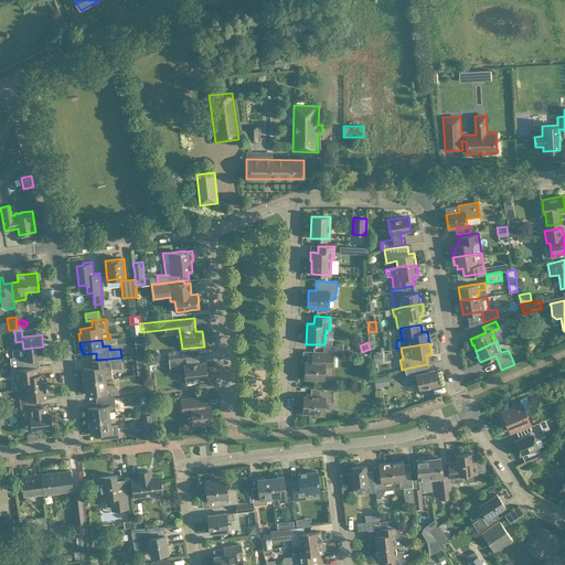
[(17,356),(18,369),(38,366),(38,368),(39,366),(38,359),(42,359),(44,359),(43,347),(23,349),(12,350),(13,356),(17,356)]
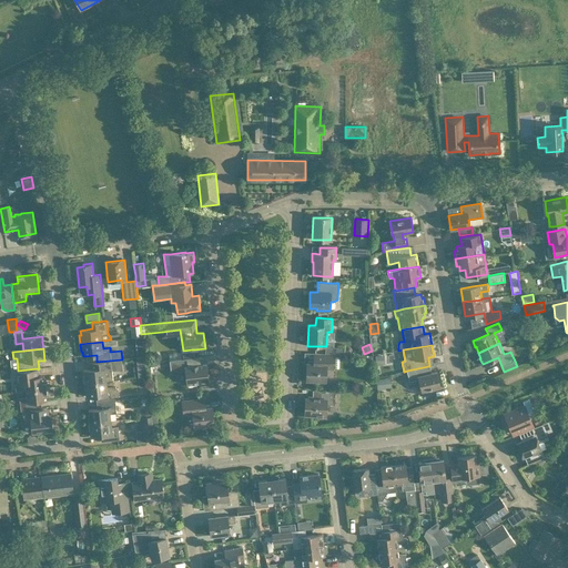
[(334,354),(328,354),(325,354),(314,354),(314,363),(307,363),(306,381),(326,382),(326,368),(334,368),(334,354)]
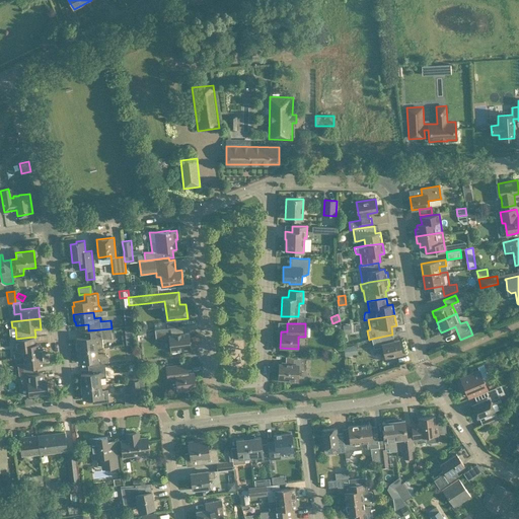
[(339,325),(332,328),(336,335),(342,331),(339,325)]
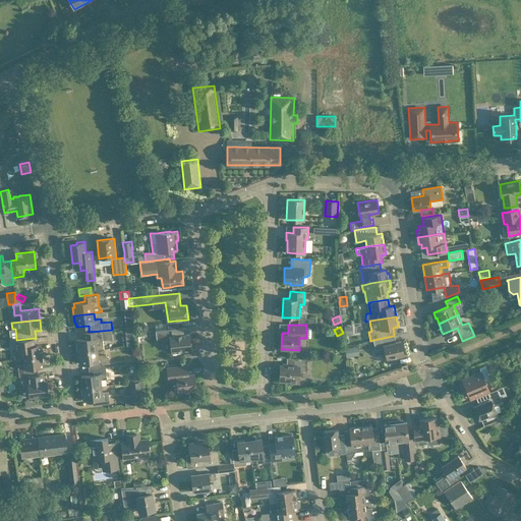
[(171,352),(182,351),(183,354),(192,353),(189,334),(171,336),(171,329),(168,330),(156,331),(157,343),(170,341),(171,352)]
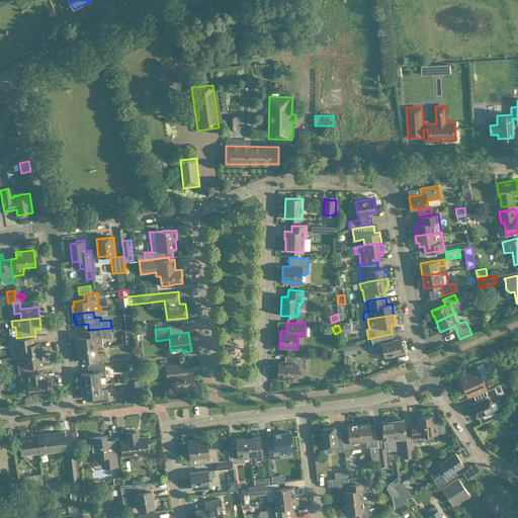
[(77,337),(77,342),(76,342),(77,349),(97,347),(103,347),(102,340),(102,338),(112,337),(111,328),(88,330),(82,331),(83,337),(77,337)]
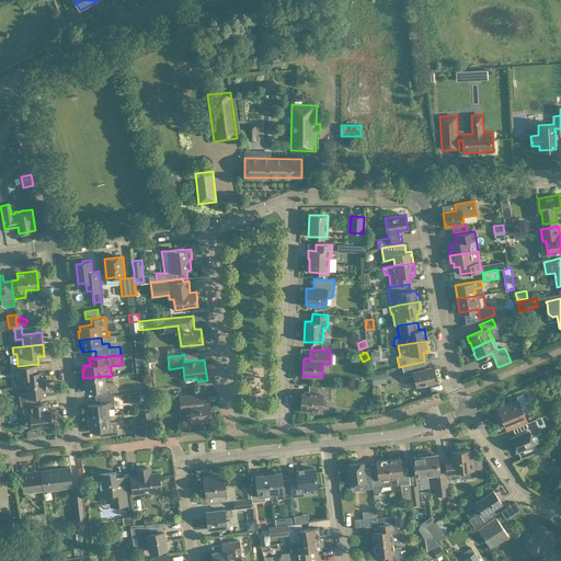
[(423,362),(402,366),(404,377),(413,375),(414,376),(416,387),(435,382),(432,367),(425,368),(423,362)]
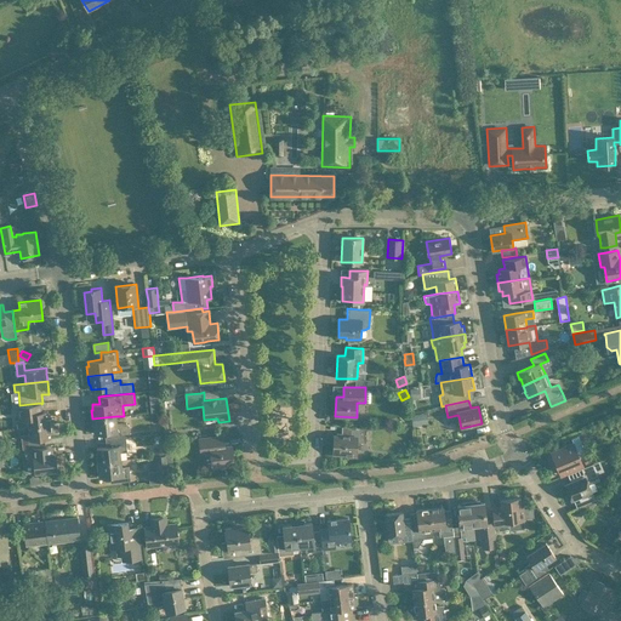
[(20,420),(17,420),(17,428),(28,427),(52,425),(51,416),(49,416),(49,411),(43,412),(41,404),(40,404),(39,404),(20,406),(18,406),(20,420)]
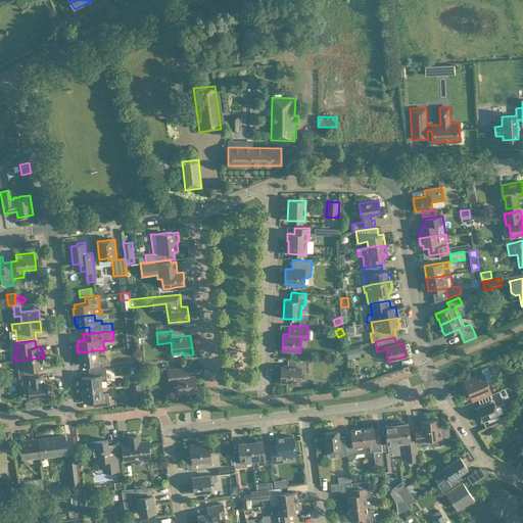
[(347,360),(357,358),(355,348),(346,350),(347,360)]
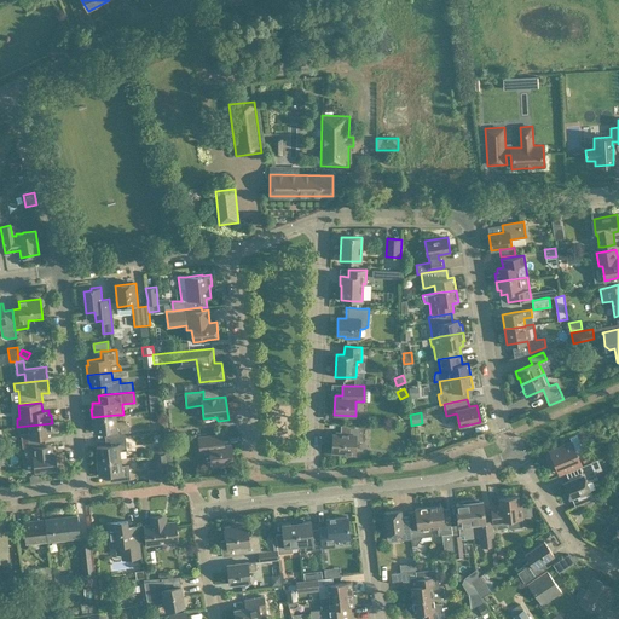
[(93,427),(94,427),(96,432),(110,431),(110,438),(126,437),(125,433),(129,432),(128,423),(126,422),(117,423),(116,415),(92,417),(93,427)]
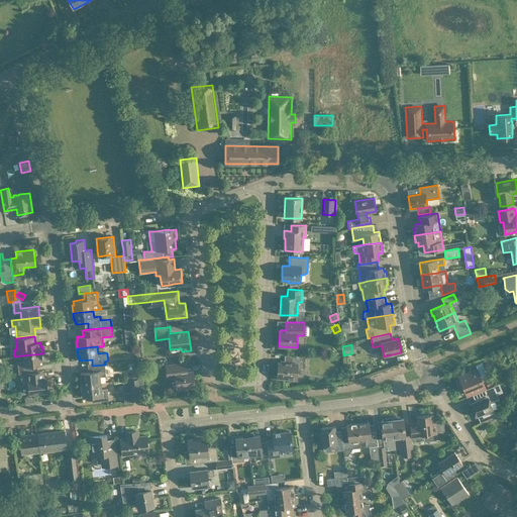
[(18,363),(19,374),(20,374),(38,372),(37,365),(42,365),(41,360),(44,360),(43,353),(23,355),(24,362),(18,363)]
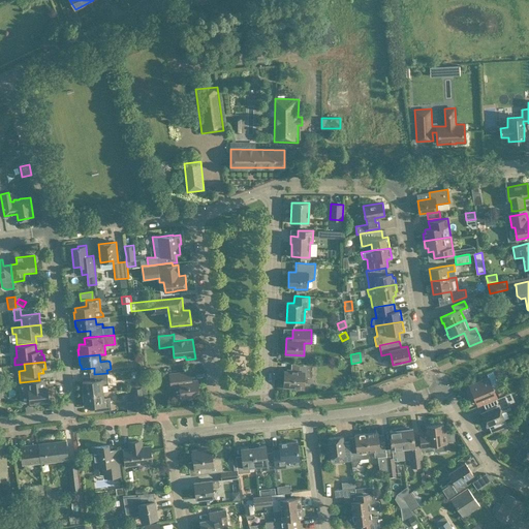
[(312,377),(312,367),(312,364),(302,364),(291,363),(291,371),(284,370),(284,386),(304,387),(304,376),(312,377)]
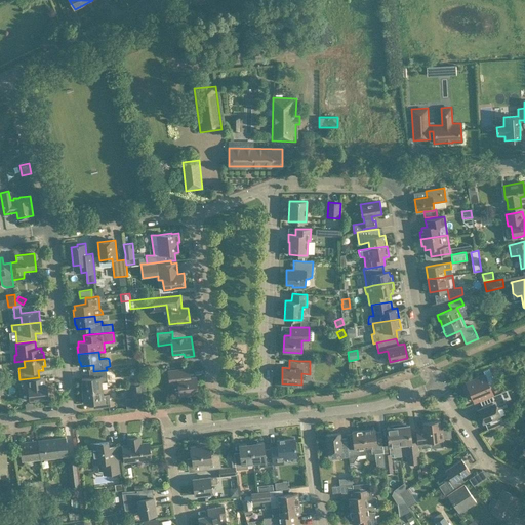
[(168,371),(168,372),(168,374),(170,384),(178,382),(179,395),(198,393),(196,376),(190,377),(189,368),(178,369),(176,370),(168,371)]
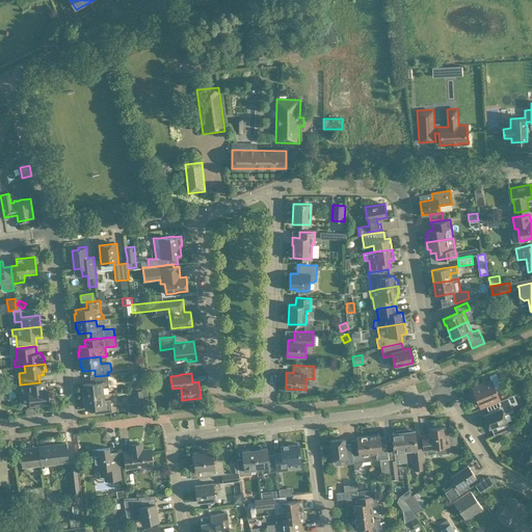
[(491,379),(472,388),(478,402),(481,408),(486,406),(495,403),(500,400),(499,399),(496,390),(496,389),(495,388),(500,386),(500,383),(496,373),(489,376),(491,379)]
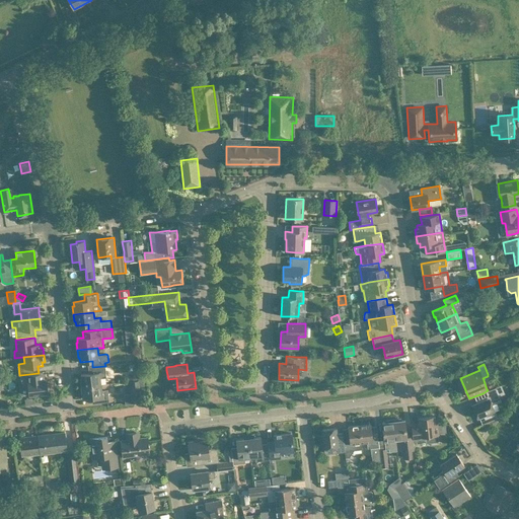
[(80,379),(81,386),(101,384),(100,378),(106,377),(105,366),(92,367),(93,373),(81,374),(81,379),(80,379)]
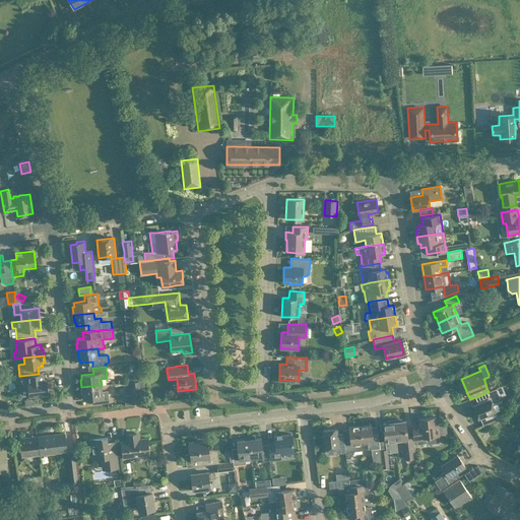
[(47,380),(44,381),(43,374),(40,374),(39,374),(20,376),(22,389),(28,388),(29,396),(48,394),(47,380)]
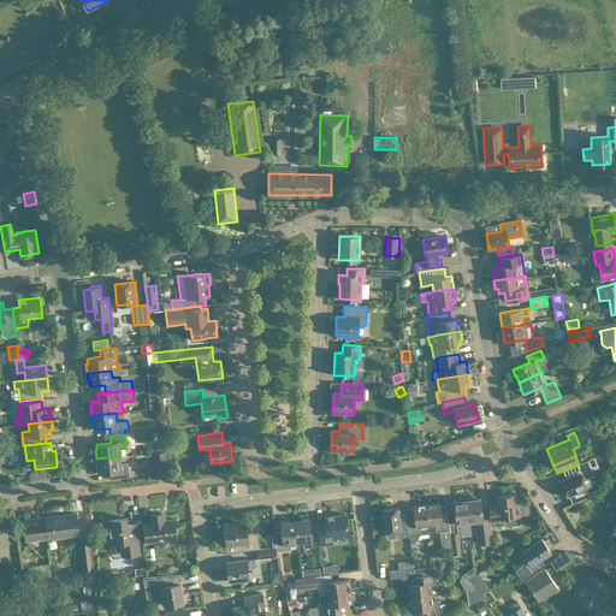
[(615,450),(615,448),(604,454),(610,461),(615,450)]
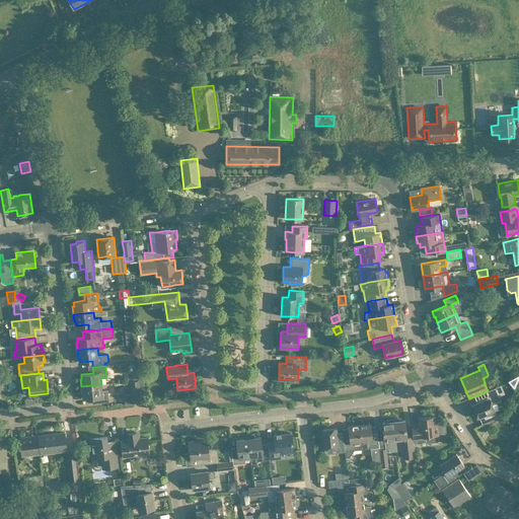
[(138,380),(131,381),(133,398),(141,398),(139,386),(138,380)]
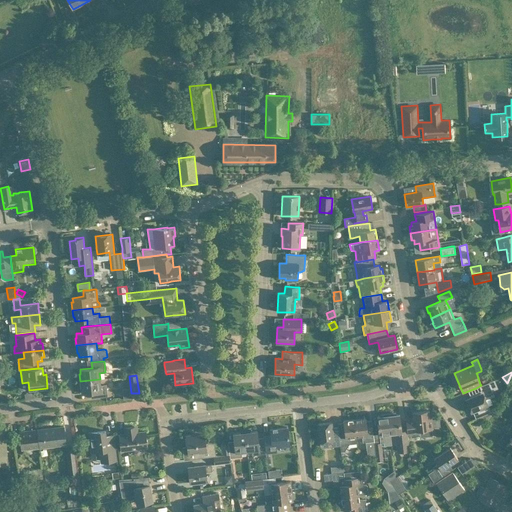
[(81,389),(82,388),(82,393),(95,392),(95,398),(108,396),(106,385),(100,385),(100,379),(80,381),(81,389)]
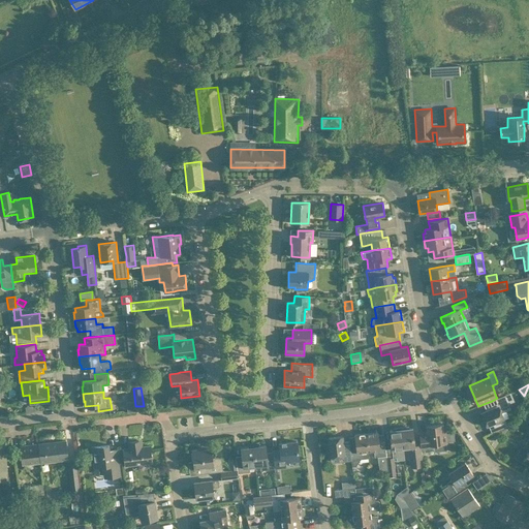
[(487,410),(481,413),(487,426),(489,426),(491,432),(506,426),(504,419),(509,417),(506,410),(510,409),(505,395),(497,398),(492,401),(495,407),(487,410)]
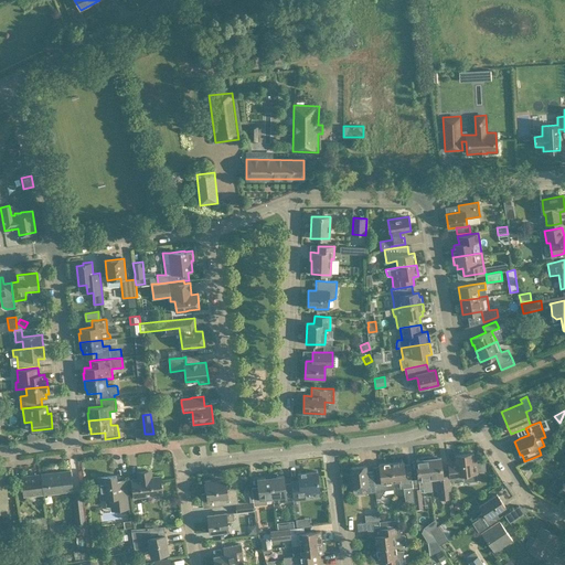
[(464,475),(465,473),(466,473),(477,472),(476,462),(473,462),(472,454),(456,455),(457,461),(448,462),(449,476),(450,478),(464,477),(464,475)]
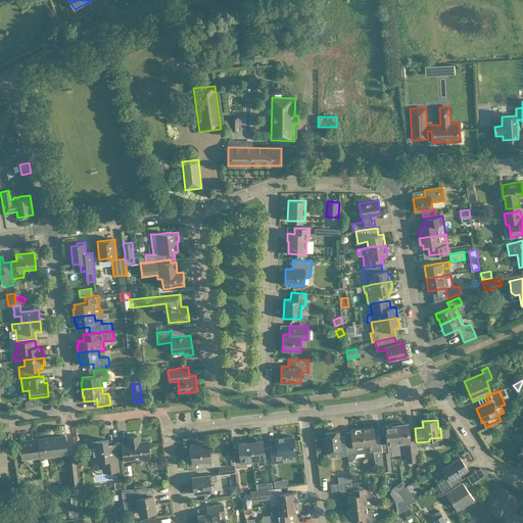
[(397,429),(398,442),(403,442),(405,450),(407,450),(408,455),(410,455),(410,461),(418,460),(416,442),(416,440),(410,440),(408,423),(405,423),(403,422),(396,423),(397,429)]
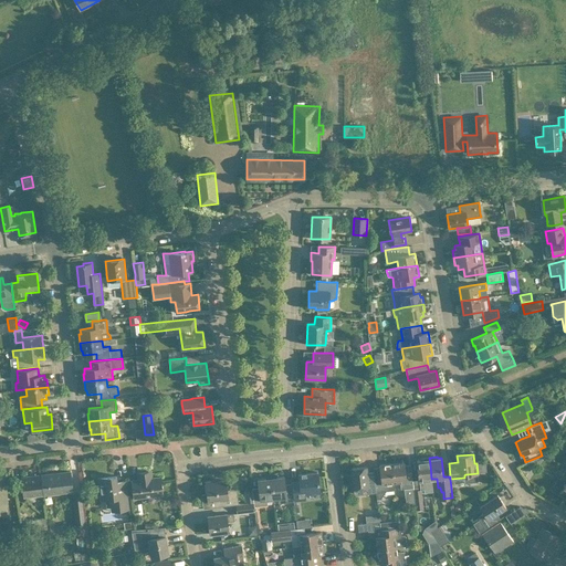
[(431,479),(430,464),(429,458),(421,459),(420,460),(417,461),(420,486),(423,486),(425,491),(427,492),(432,491),(431,479)]
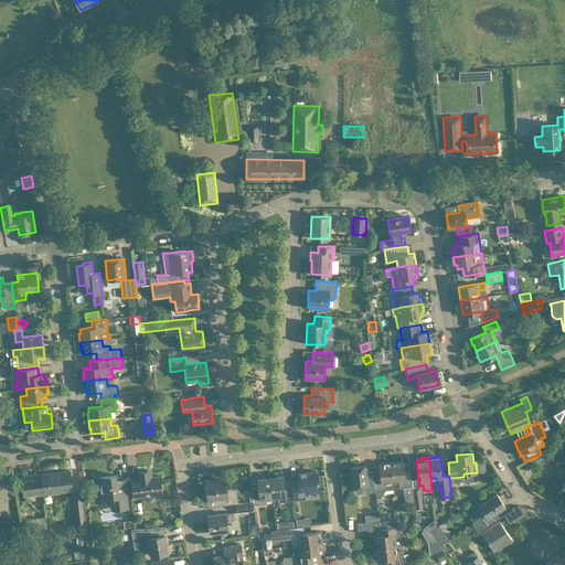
[(403,461),(391,462),(393,481),(400,481),(401,488),(413,487),(413,486),(412,479),(411,468),(404,469),(403,461)]
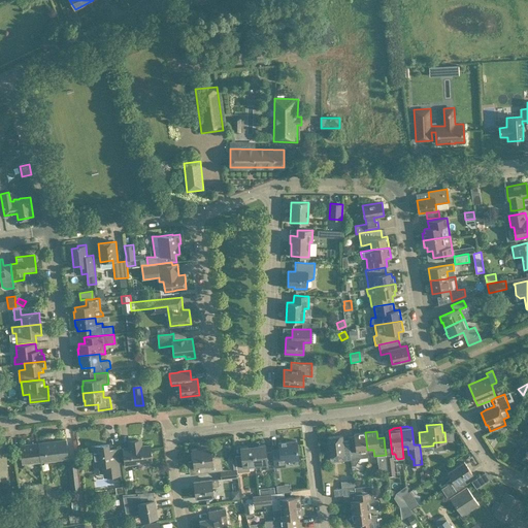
[(367,450),(365,432),(354,434),(355,441),(349,441),(350,451),(351,460),(352,465),(356,465),(360,458),(363,458),(363,457),(368,457),(367,450)]
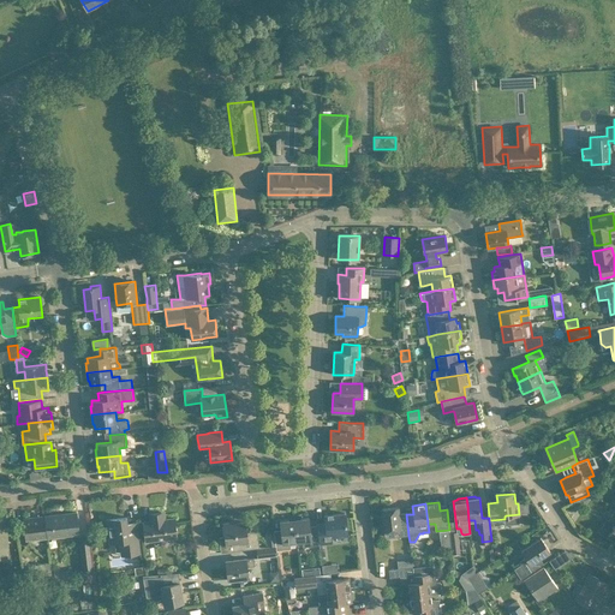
[(407,536),(408,536),(407,525),(406,514),(406,513),(399,514),(399,507),(382,509),(384,535),(387,535),(387,537),(395,536),(395,537),(407,536)]
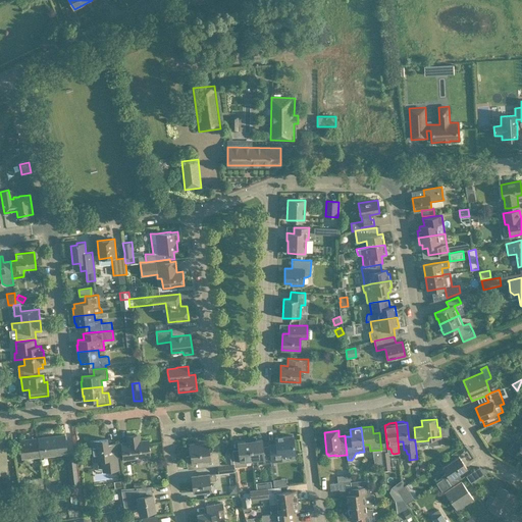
[(123,459),(139,457),(150,456),(148,439),(138,440),(137,434),(127,436),(127,442),(121,442),(123,453),(123,454),(123,459)]
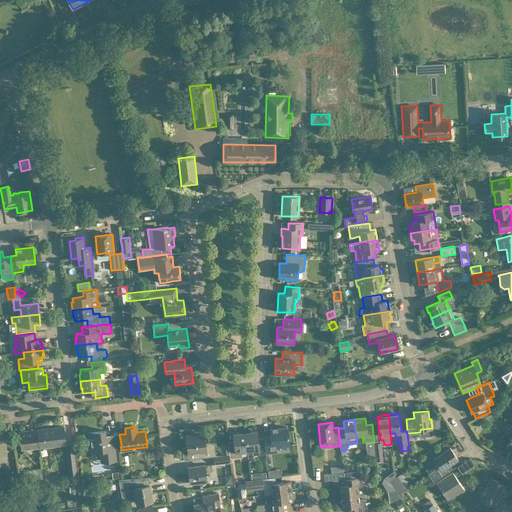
[(39,447),(66,444),(64,427),(37,430),(39,447)]
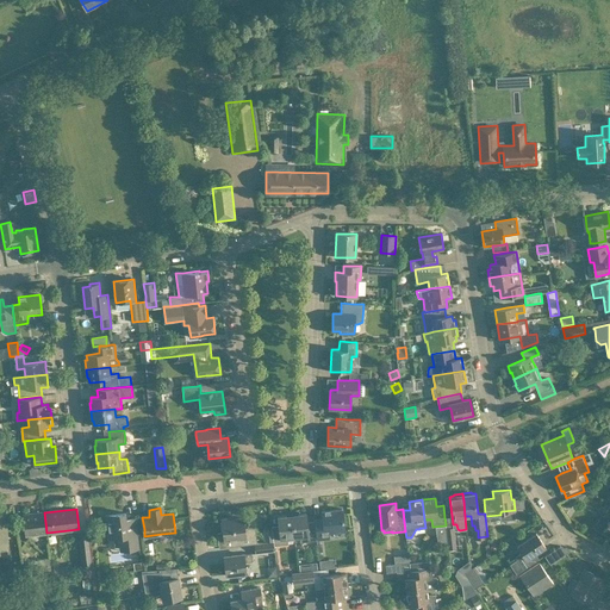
[(316,526),(315,526),(317,540),(318,552),(323,552),(322,546),(321,546),(319,540),(329,539),(329,533),(344,530),(342,509),(322,511),(323,518),(315,520),(316,526)]
